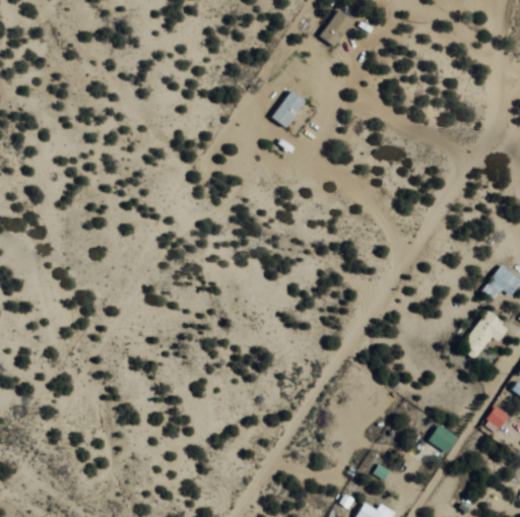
[(320,36),(335,46),(352,19),(338,9),(320,36)]
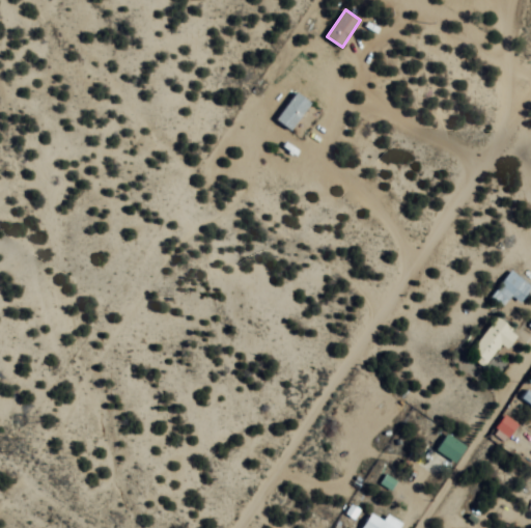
[(277,119),(292,131),(312,102),(297,91),(277,119)]
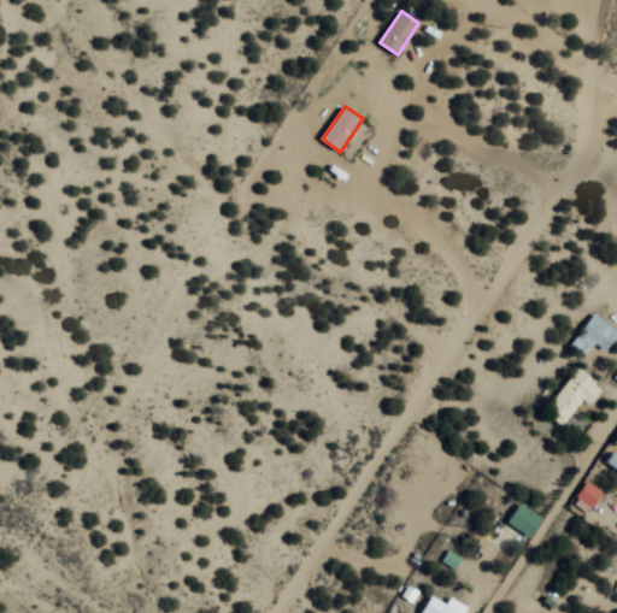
[(597,342),(607,351),(616,337),(616,329),(595,313),(571,343),(586,355),(597,342)]
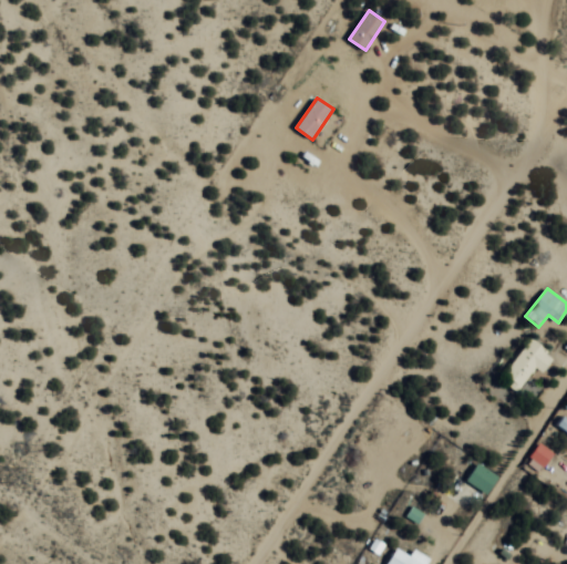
[(505,376),(523,388),(537,367),(544,371),(555,355),(531,338),(505,376)]
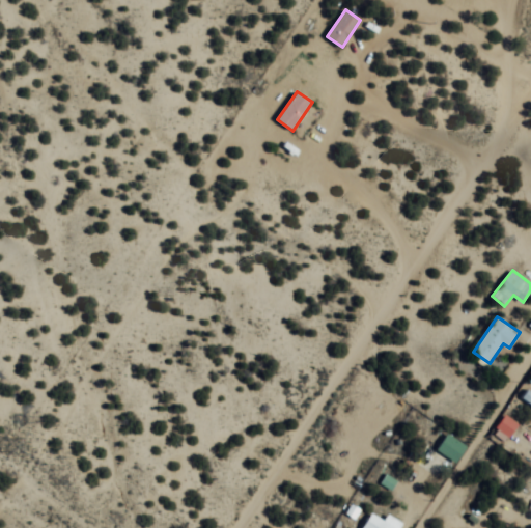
[(496,429),(509,438),(522,421),(508,412),(496,429)]
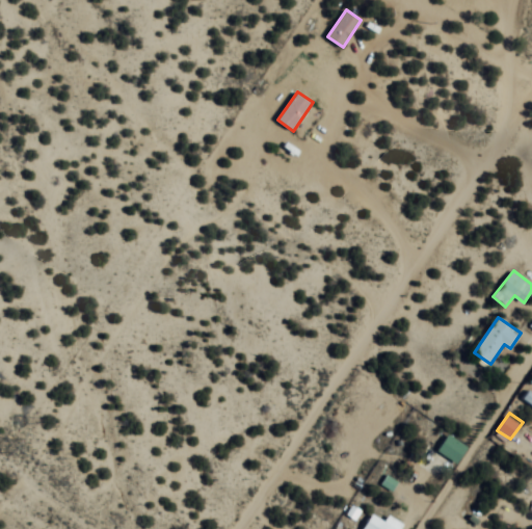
[(437,451),(457,464),(469,446),(449,433),(437,451)]
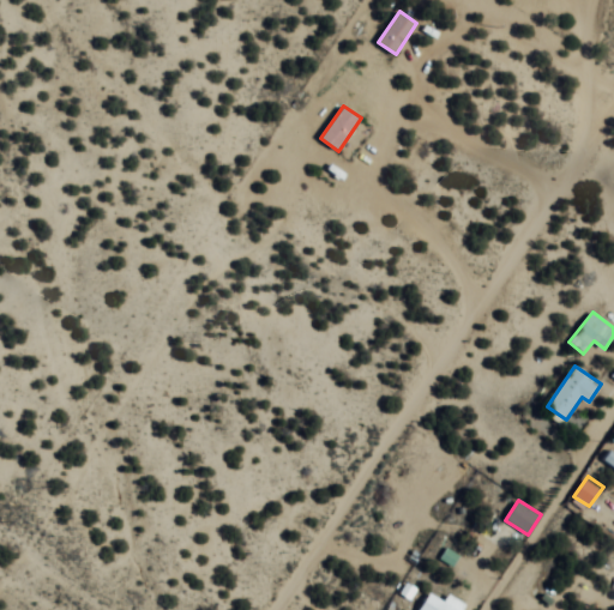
[(419,609),(462,609),(467,603),(450,593),(445,601),(431,592),(419,609)]
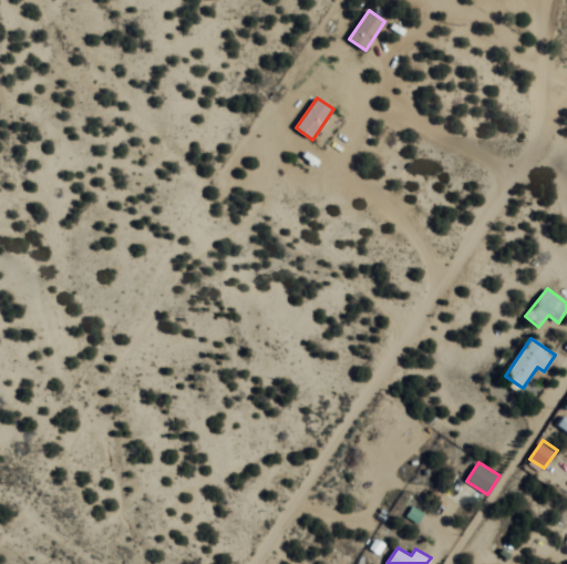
All buildings are outlined.
